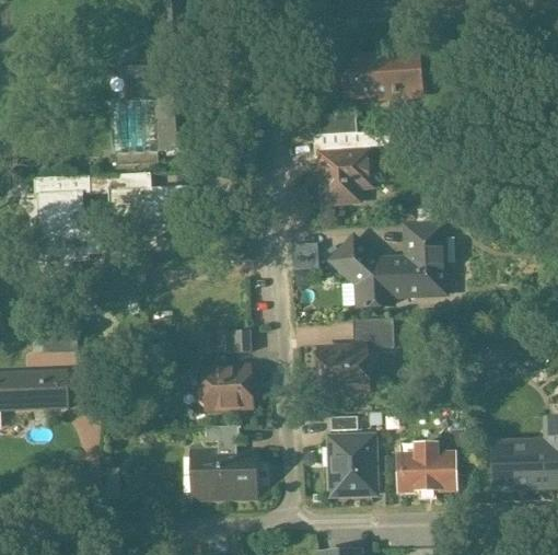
[(418,51),(341,57),(345,96),(393,92),(392,88),(421,85),(418,51)]
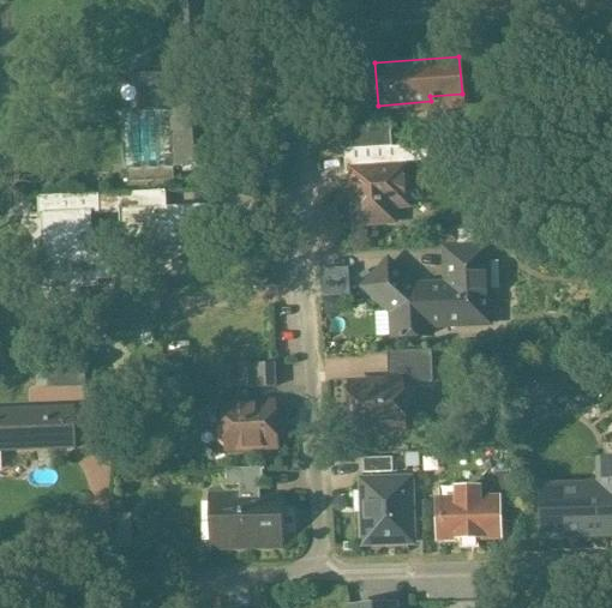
[(213,106),(195,107),(192,68),(150,71),(150,72),(136,73),(137,110),(153,109),(153,110),(169,109),(173,163),(216,161),(213,106)]
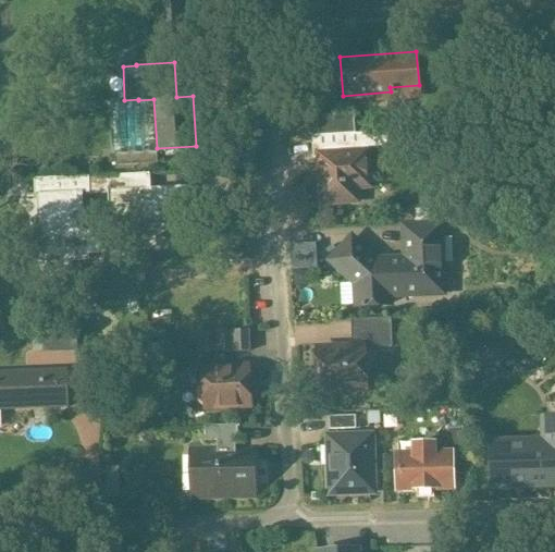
[(124,100),(109,100),(112,151),(157,148),(153,99),(138,100),(138,99),(124,100)]
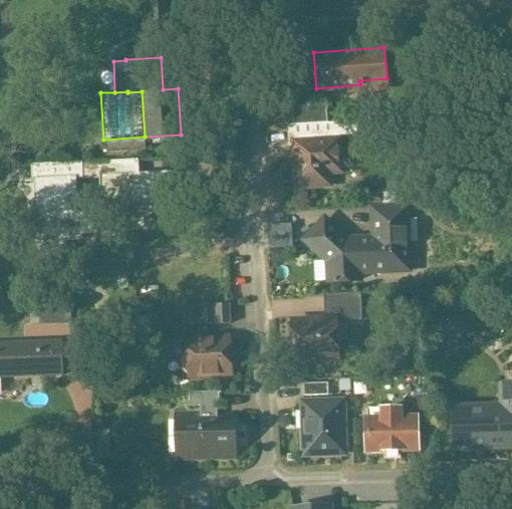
[(326,102),(292,104),(293,122),(327,120),(326,102)]
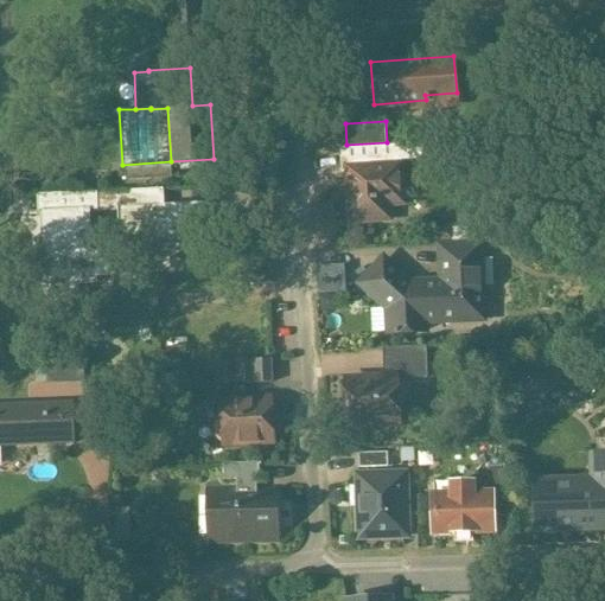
[(387,142),(346,145),(339,145),(341,168),(350,168),(350,166),(397,164),(396,142),(387,144),(387,142)]
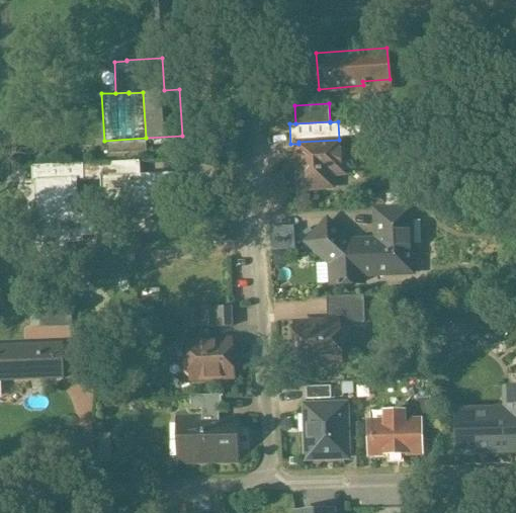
[(339,140),(298,142),(298,144),(299,161),(298,161),(299,185),(330,183),(329,168),(341,167),(339,140)]
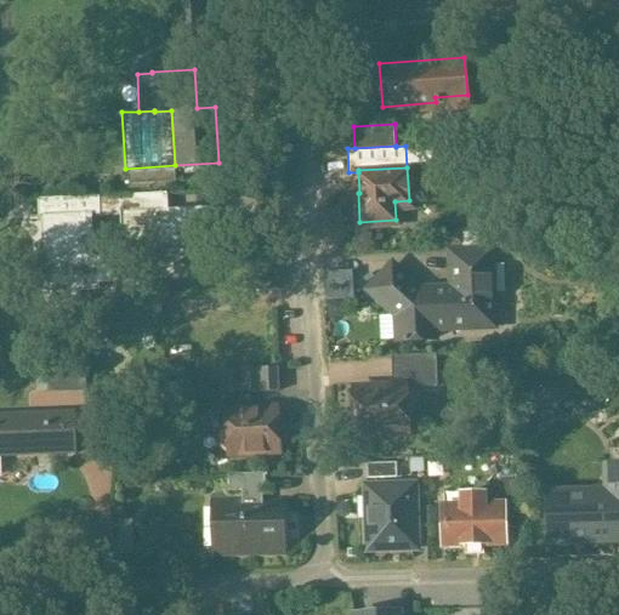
[(169,203),(210,201),(210,188),(169,189),(169,203)]
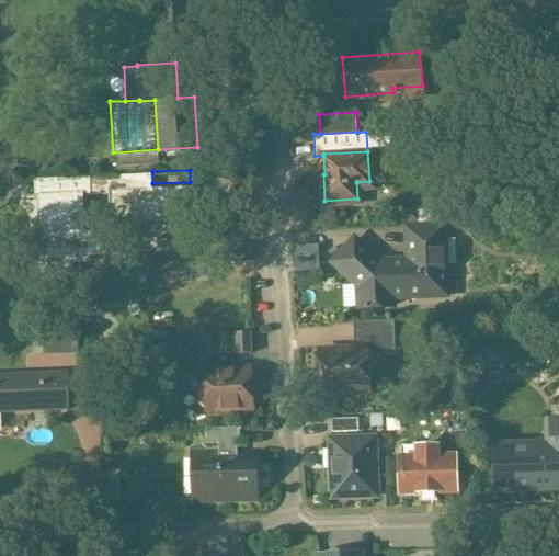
[(149,171),(34,178),(35,193),(37,193),(37,192),(81,191),(81,192),(109,191),(110,210),(157,205),(155,188),(151,188),(149,171)]
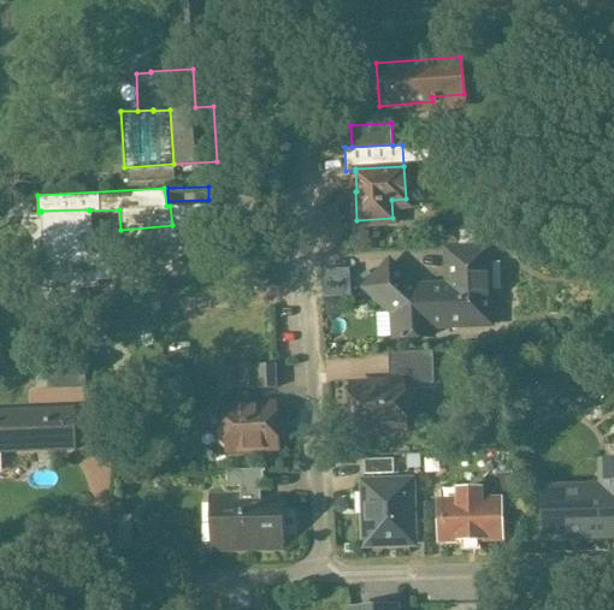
[(202,203),(170,206),(172,225),(173,242),(205,241),(202,203)]
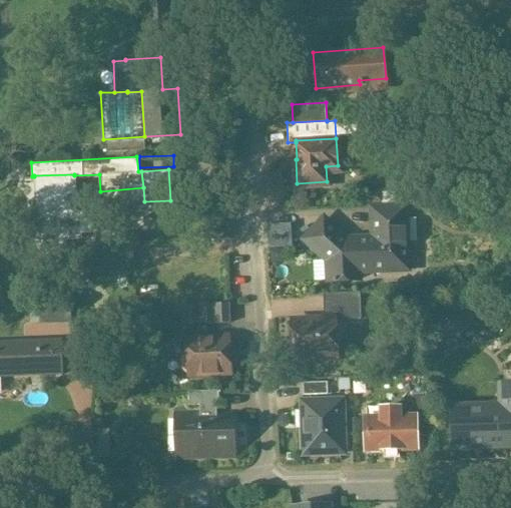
[(74,174),(34,175),(34,176),(34,177),(40,177),(43,230),(37,230),(37,246),(29,246),(30,268),(51,267),(50,260),(58,260),(58,248),(62,248),(61,236),(77,235),(77,229),(99,228),(98,209),(76,210),(74,175),(74,174)]
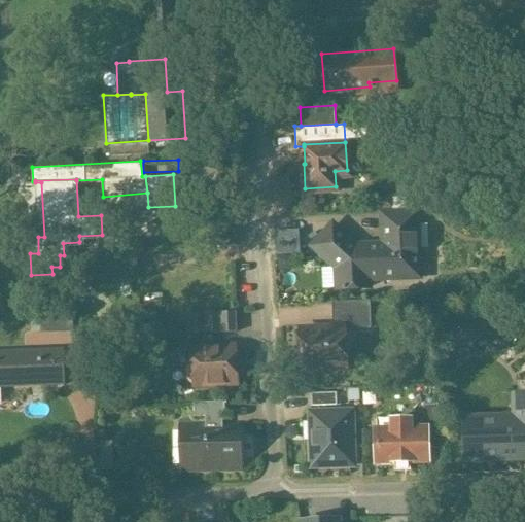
[(415,207),(382,208),(383,222),(415,220),(415,207)]
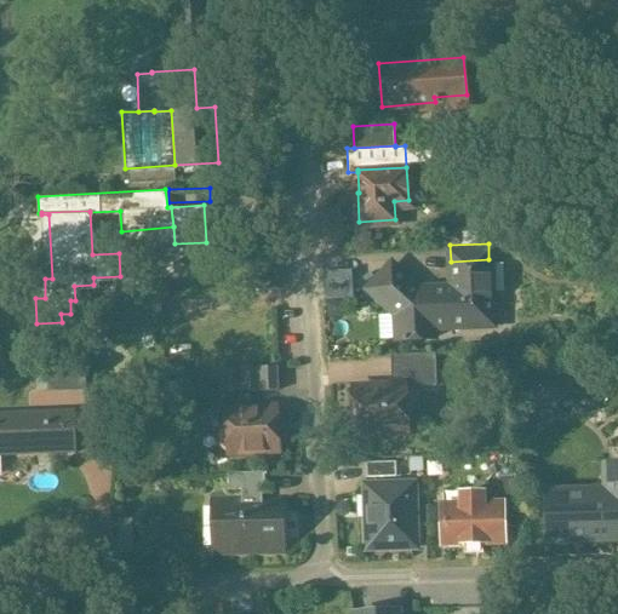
[(488,259),(451,262),(452,286),(417,287),(413,282),(390,307),(396,311),(398,337),(402,337),(402,339),(411,338),(411,336),(433,334),(433,325),(486,322),(485,310),(491,309),(497,303),(497,296),(491,290),(488,259)]
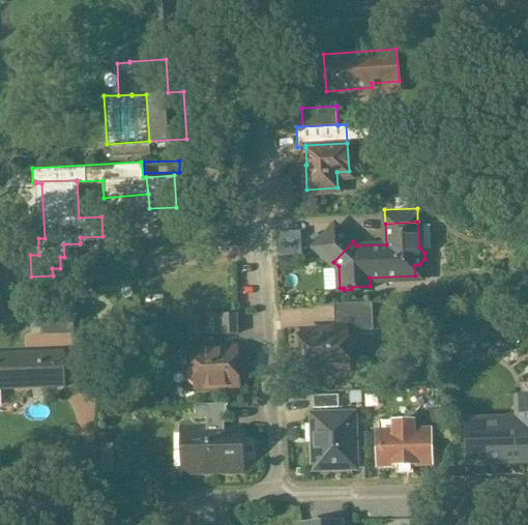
[(353,241),(334,225),(316,245),(333,262),(353,241)]
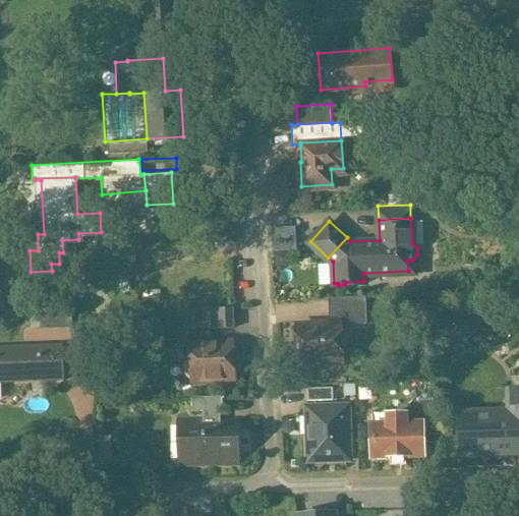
[(297,224),(275,225),(276,248),(298,247),(297,224)]
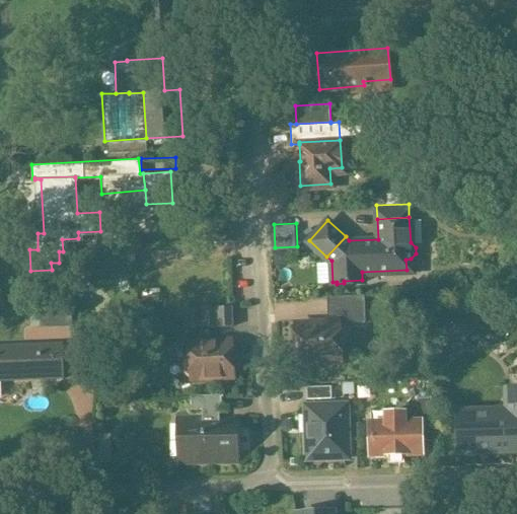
[(364,293),(326,295),(327,320),(330,320),(339,320),(339,321),(365,320),(364,293)]
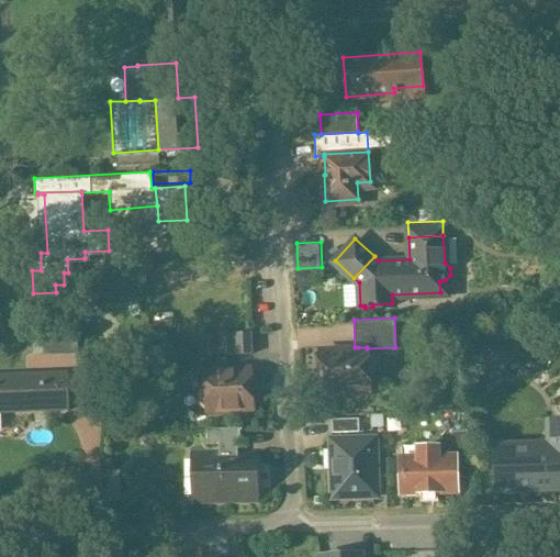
[(250,331),(201,333),(202,354),(252,351),(250,331)]
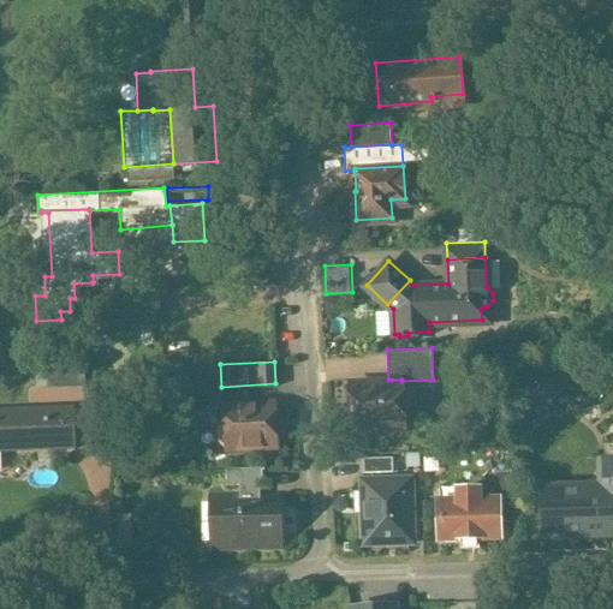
[(388,380),(350,381),(352,428),(357,428),(362,433),(375,433),(379,427),(403,427),(403,409),(392,399),(392,380),(388,380)]
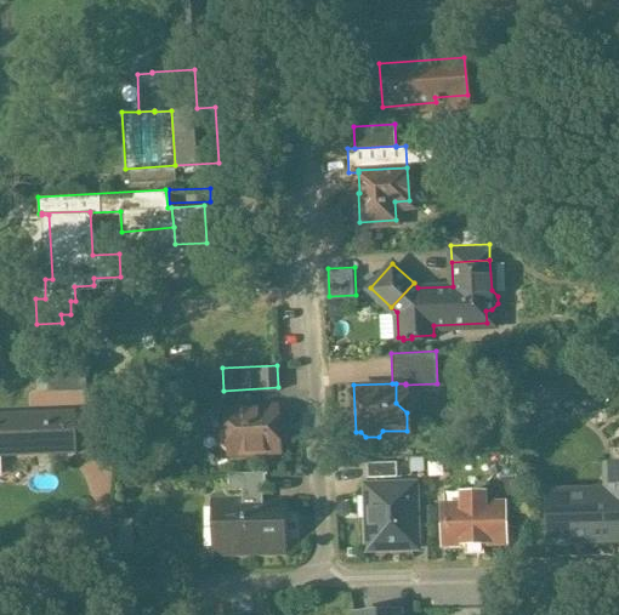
[(68,409),(0,413),(0,449),(69,445),(71,448),(73,448),(71,405),(68,405),(68,409)]
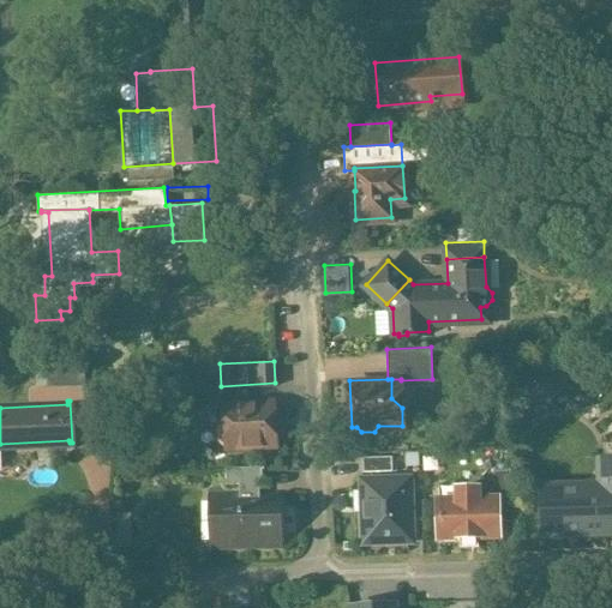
[(274,401),(223,403),(225,422),(219,429),(220,438),(226,444),(226,446),(276,444),(274,401)]
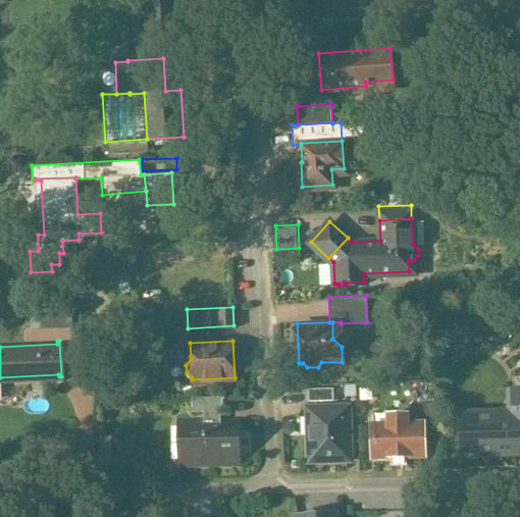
[(335,399),(354,399),(354,384),(335,384),(335,399)]
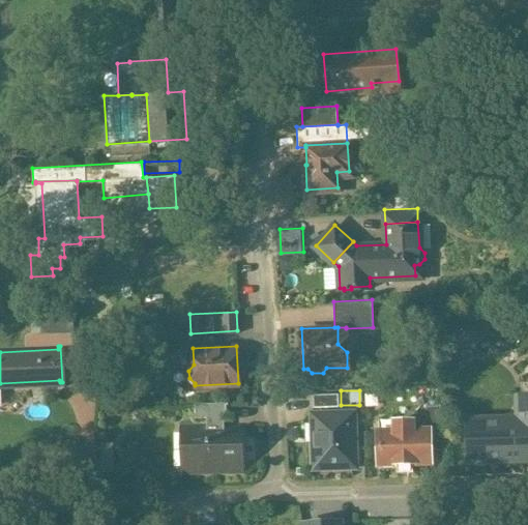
[(336,392),(312,394),(313,405),(338,405),(336,392)]
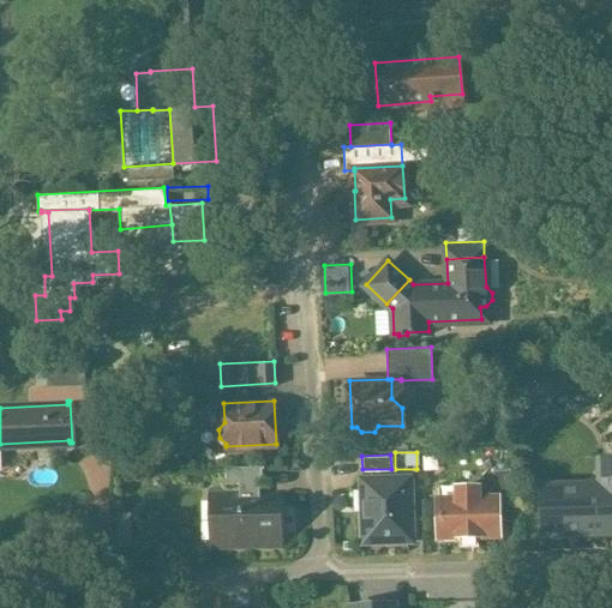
[(610,491),(573,492),(573,485),(543,485),(544,533),(611,530),(611,458),(610,459),(610,491)]
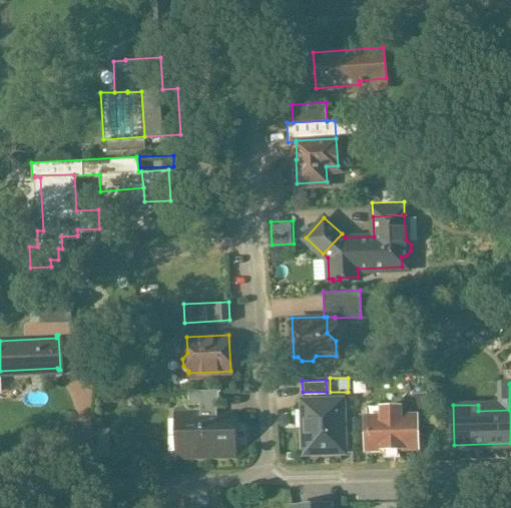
[(220,388),(187,389),(187,405),(220,404),(220,388)]
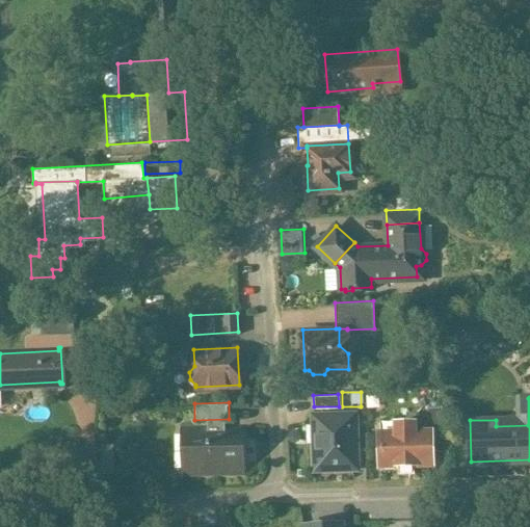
[(352,415),(314,416),(316,467),(353,466),(352,415)]
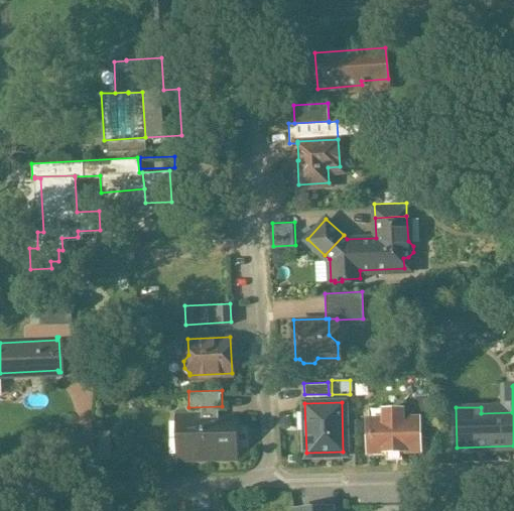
[(400,408),(383,408),(383,418),(366,418),(367,451),(418,449),(417,417),(400,417),(400,408)]
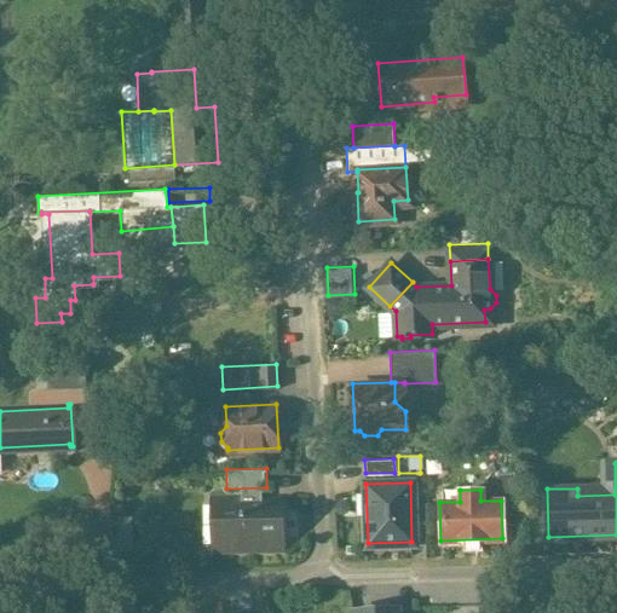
[(277,496),(211,498),(213,549),(280,547),(277,496)]
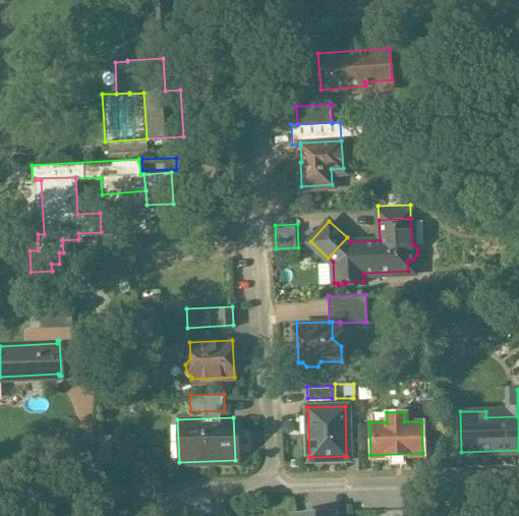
[(109,434),(97,434),(98,464),(110,464),(109,434)]
